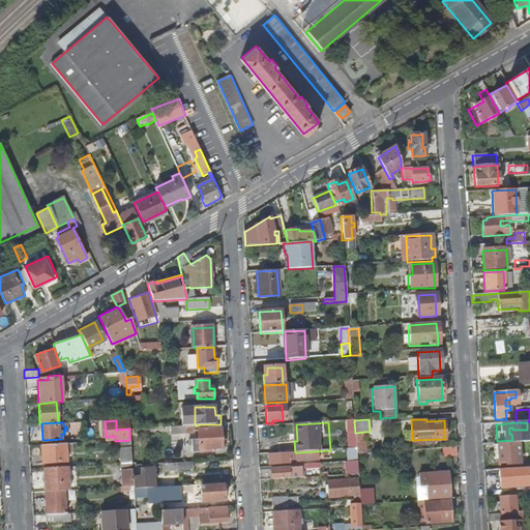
[(222,447),(221,424),(202,424),(203,430),(196,430),(196,438),(189,438),(189,451),(210,450),(209,448),(222,447)]
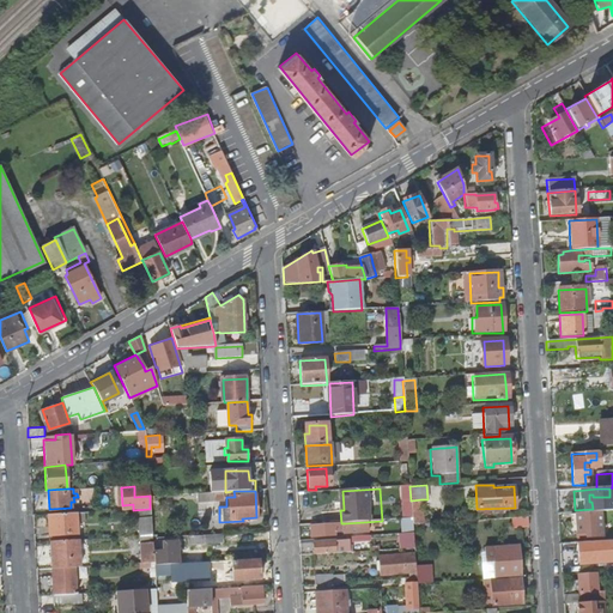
[(411,501),(411,504),(412,516),(419,515),(418,505),(422,504),(422,499),(411,501)]
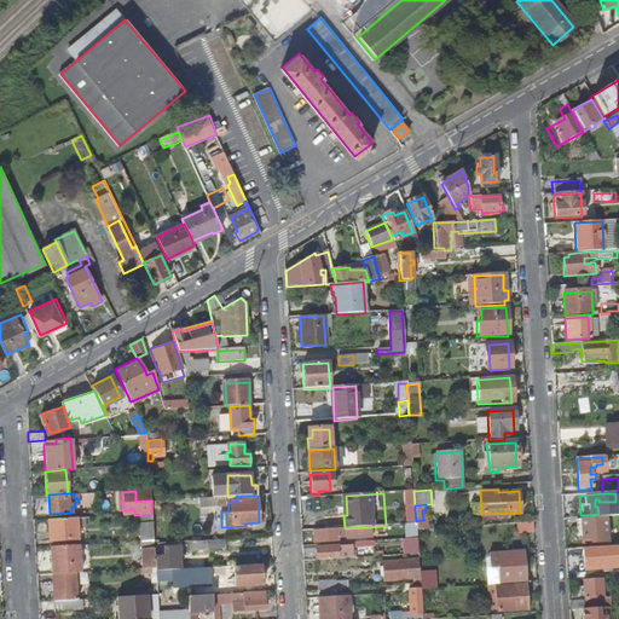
[(416,524),(416,521),(415,509),(408,510),(405,510),(406,525),(416,524)]
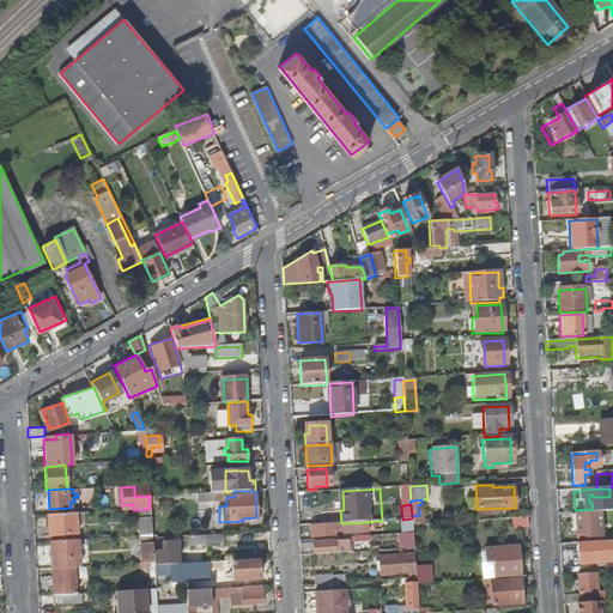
[(601,535),(601,513),(571,514),(572,525),(576,525),(576,534),(586,533),(586,536),(601,535)]
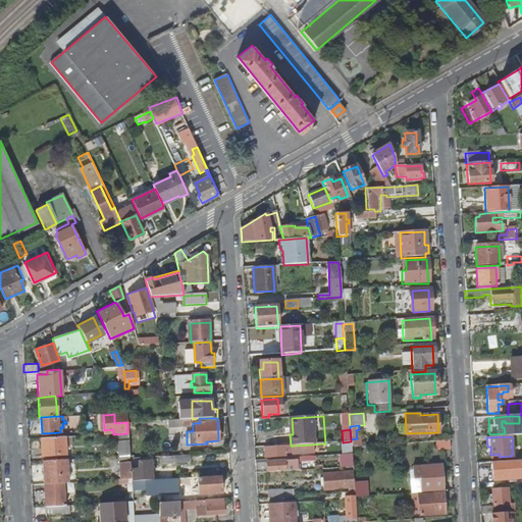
[(63,455),(63,437),(40,438),(41,457),(63,455)]
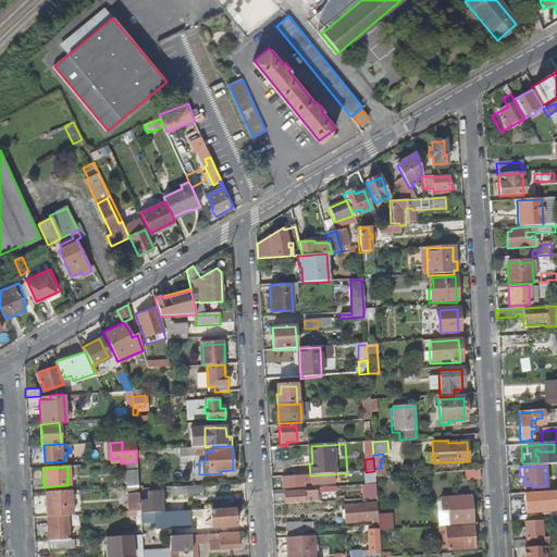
[(383,468),(381,468),(374,469),(374,471),(374,478),(384,477),(383,468)]
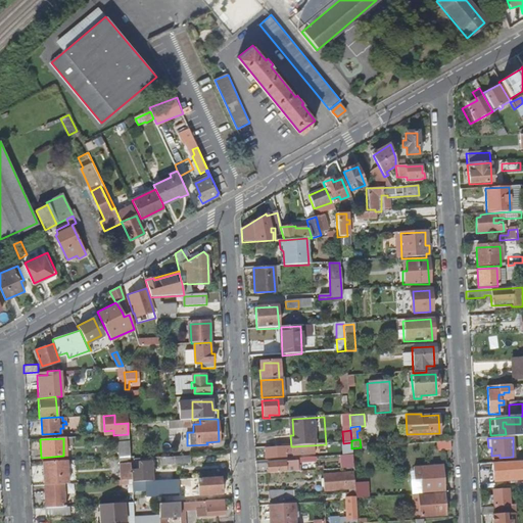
[(450,441),(437,442),(437,452),(450,450),(450,441)]
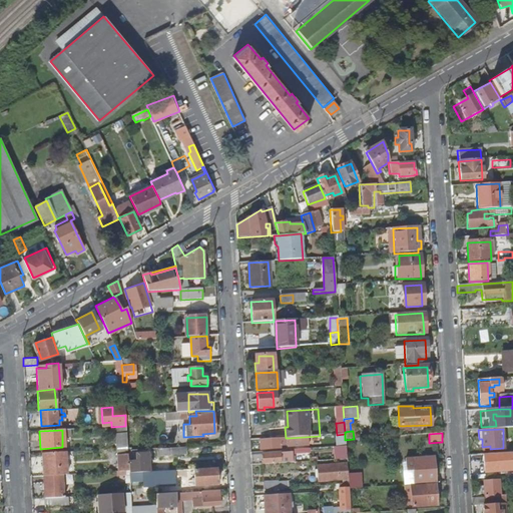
[(117,449),(127,448),(126,435),(116,435),(117,449)]
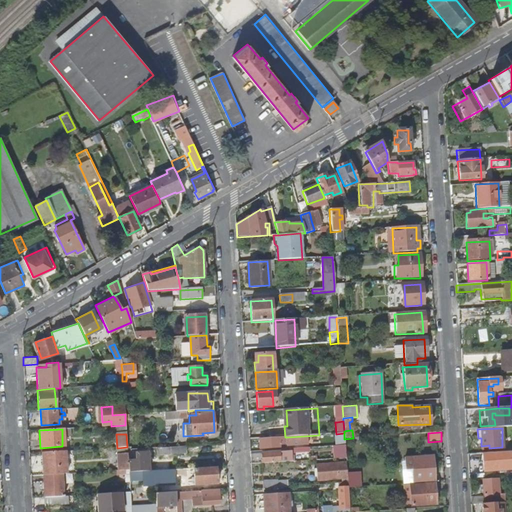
[(288,437),(285,437),(258,439),(259,449),(278,448),(277,444),(288,444),(288,437)]
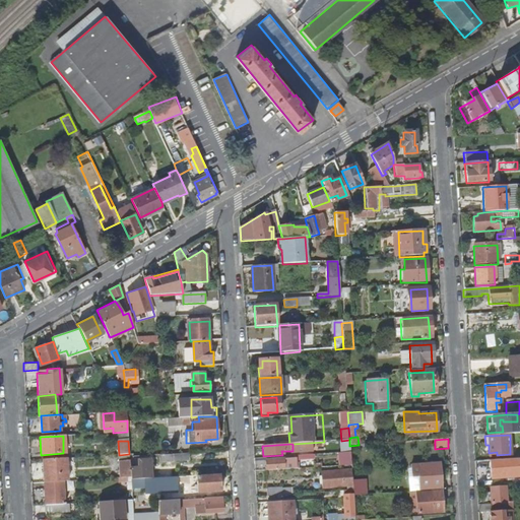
[(342,466),(351,465),(350,452),(341,453),(342,466)]
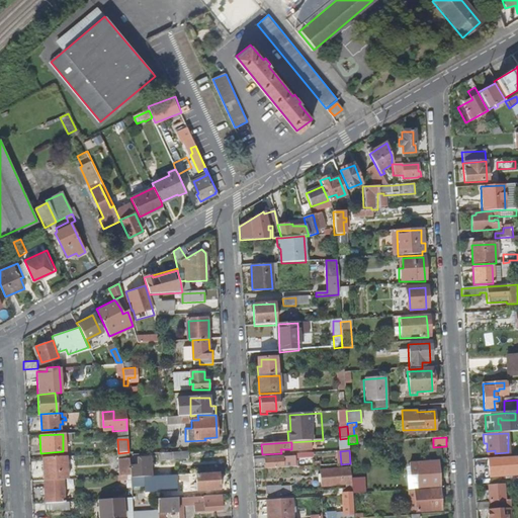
[(130,463),(130,476),(139,476),(149,476),(148,455),(137,456),(137,462),(130,463)]
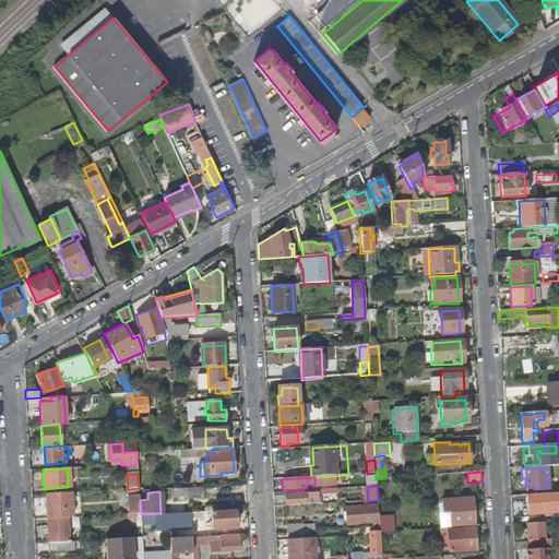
[(46,520),(67,519),(72,518),(71,492),(45,494),(46,520)]
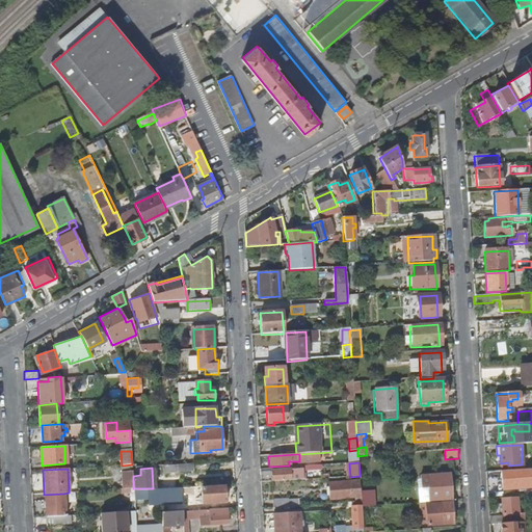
[(531,469),(522,471),(522,474),(502,475),(503,490),(519,489),(519,482),(523,482),(523,476),(531,475),(531,469)]
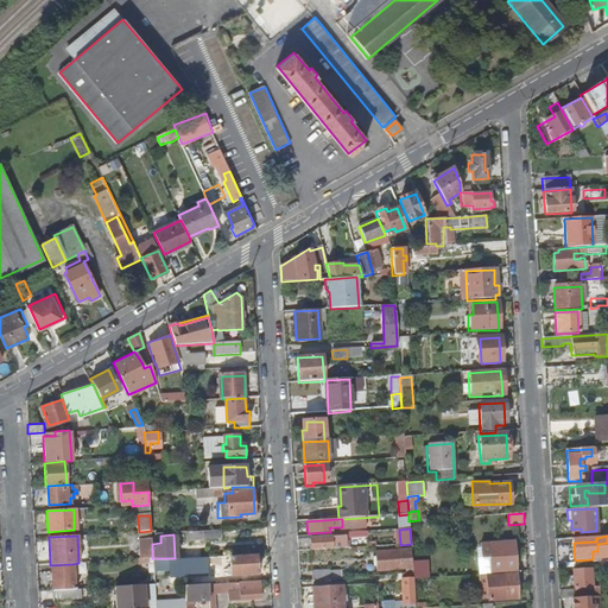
[(298,552),(331,550),(330,545),(344,544),(343,538),(297,540),(298,552)]
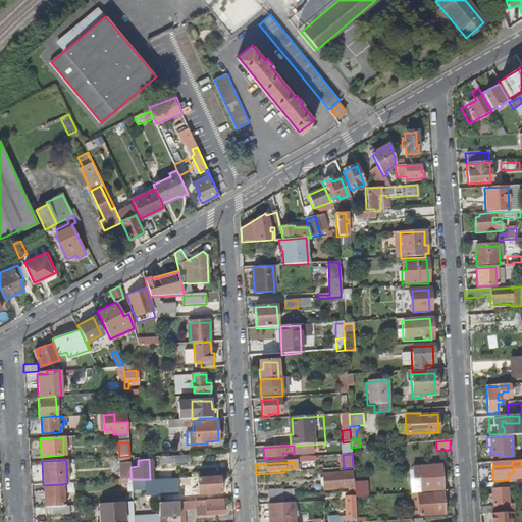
[(131,479),(131,467),(129,463),(119,464),(120,480),(131,479)]
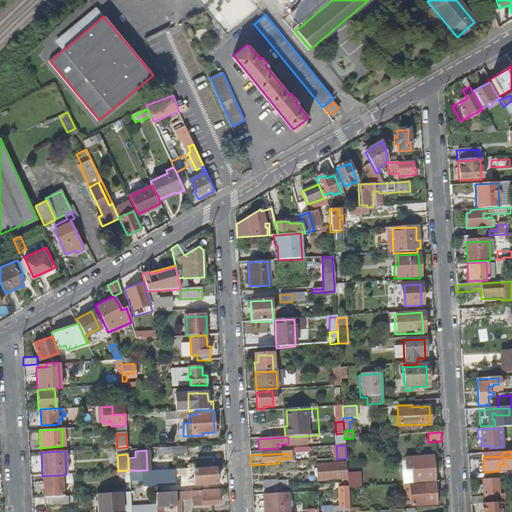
[(423,462),(422,457),(405,458),(405,462),(406,469),(412,469),(412,482),(437,482),(437,471),(434,472),(433,461),(423,462)]
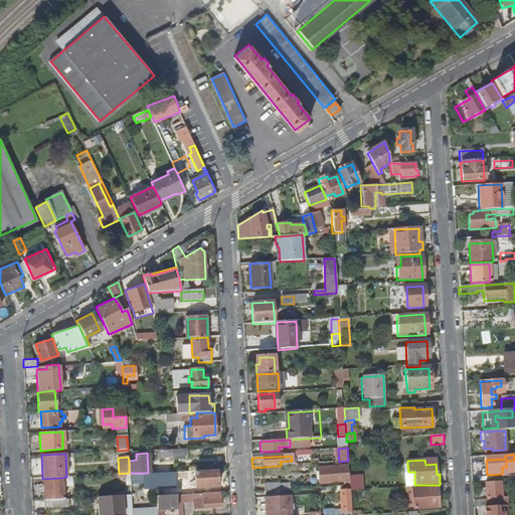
[(408,472),(407,465),(404,465),(405,486),(414,485),(414,472),(408,472)]
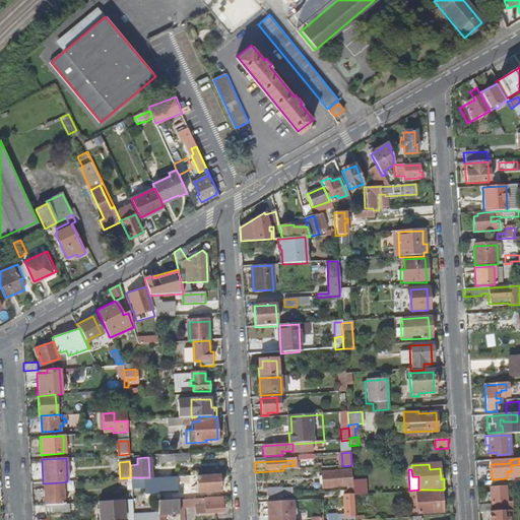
[(352,486),(351,470),(321,472),(322,489),(352,486)]
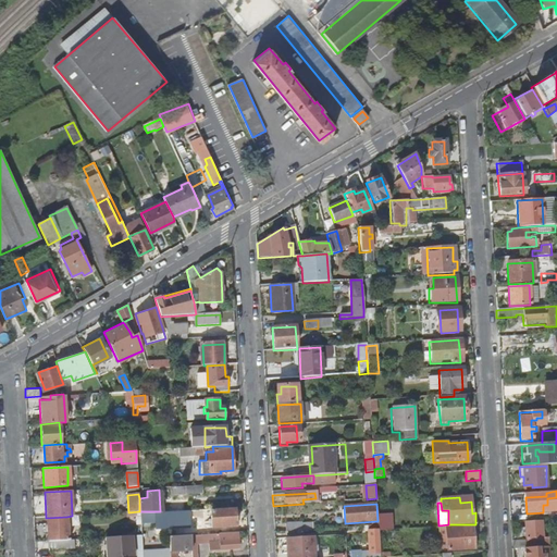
[(237,525),(237,508),(210,509),(211,525),(237,525)]
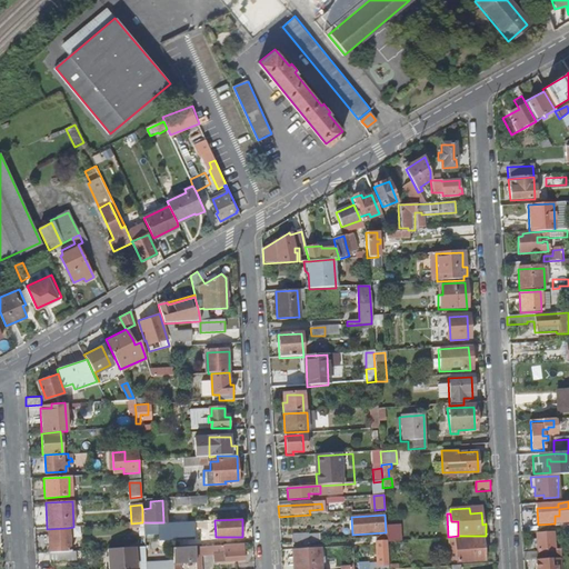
[(207,529),(207,520),(186,521),(186,530),(207,529)]
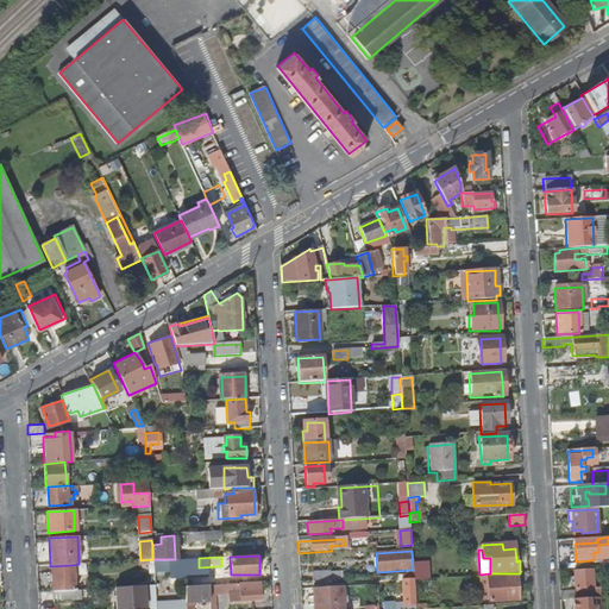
[(163,559),(152,559),(154,570),(163,570),(163,559)]
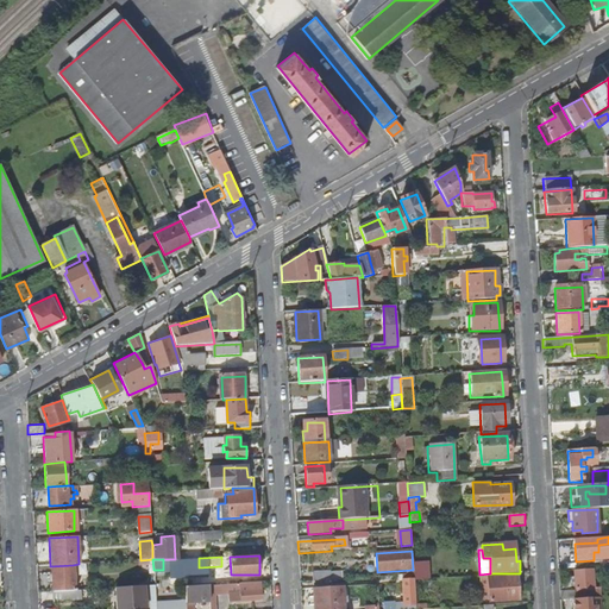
[(431,560),(415,560),(415,578),(431,577),(431,560)]
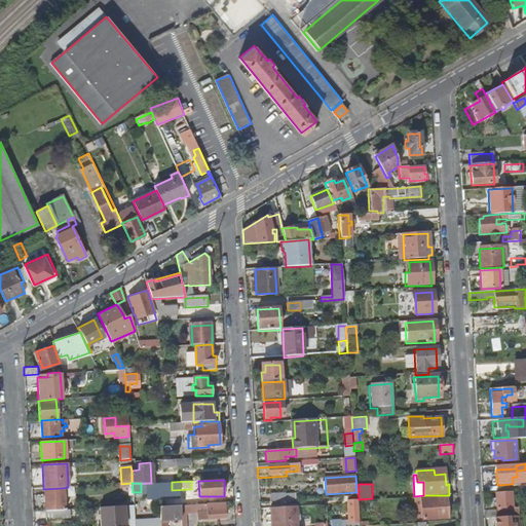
[(63,488),(43,489),(45,512),(64,511),(63,488)]
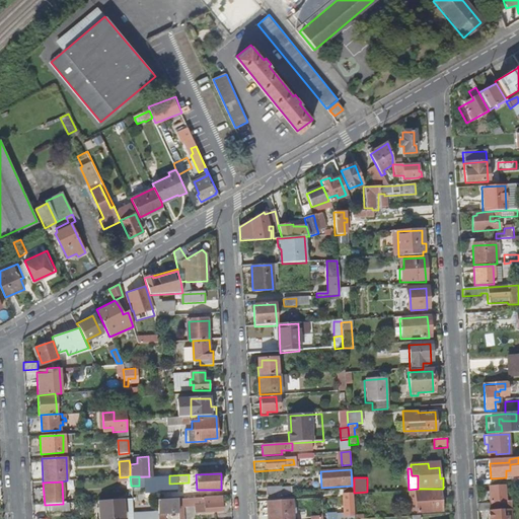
[(512,509),(512,491),(511,485),(475,487),(477,511),(512,509)]
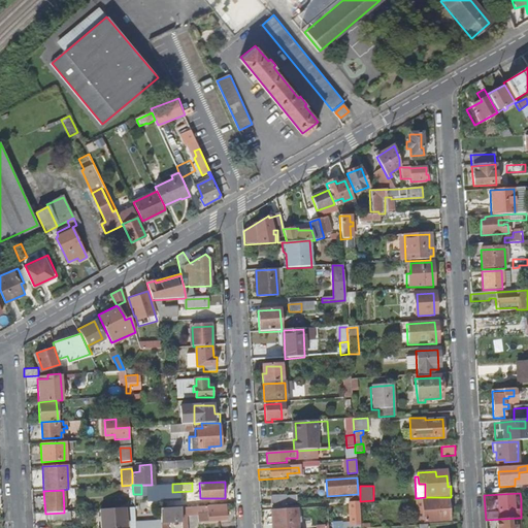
[(360,527),(359,502),(358,499),(348,500),(349,524),(341,524),(341,527),(360,527)]
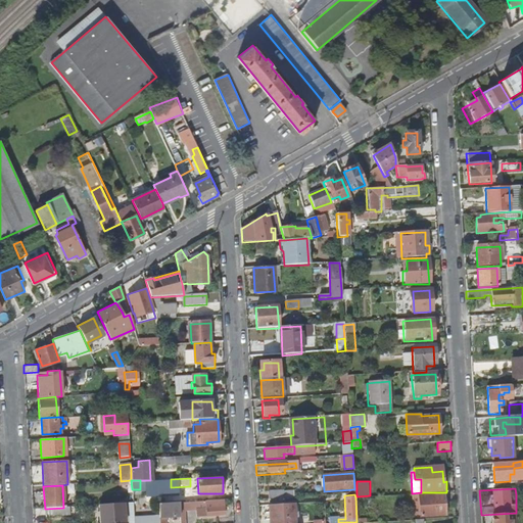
[(445,516),(444,495),(419,496),(421,518),(445,516)]
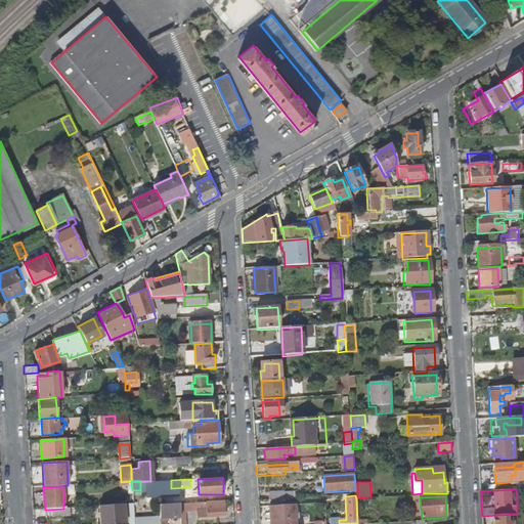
[(224,501),(179,503),(180,516),(180,523),(185,523),(185,511),(197,510),(198,518),(225,517),(225,511),(227,511),(227,508),(225,508),(224,501)]
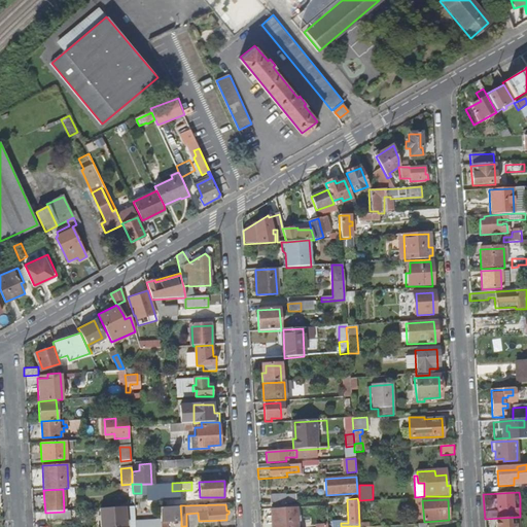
[(181,519),(180,505),(161,506),(162,526),(168,526),(168,520),(181,519)]
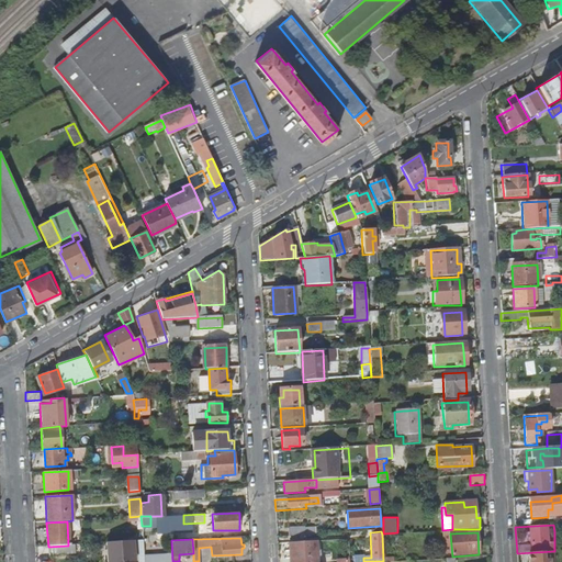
[(134,560),(134,541),(108,543),(109,561),(134,560)]
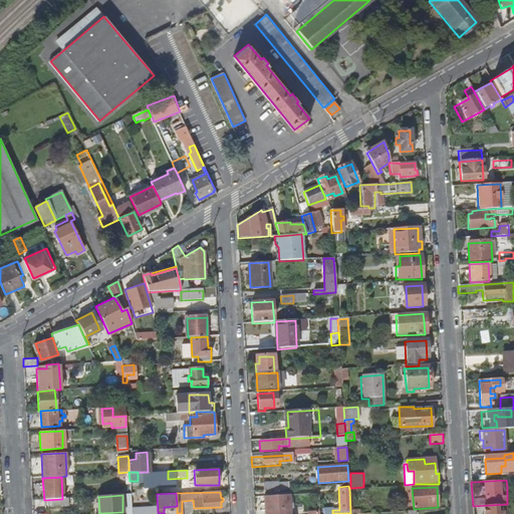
[(266,511),(265,513),(288,513),(288,497),(263,497),(264,511),(266,511)]
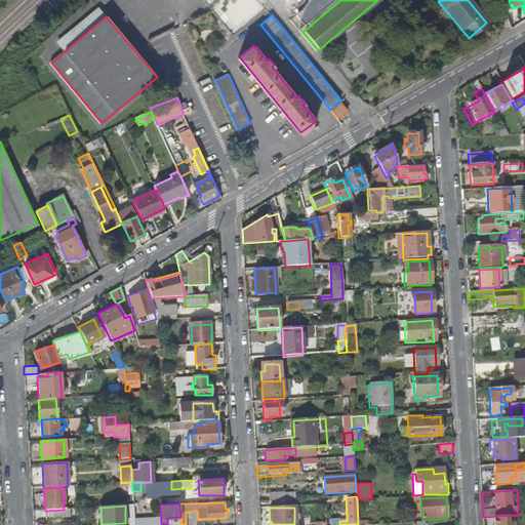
[(69,510),(64,510),(45,511),(45,520),(69,518),(69,510)]
